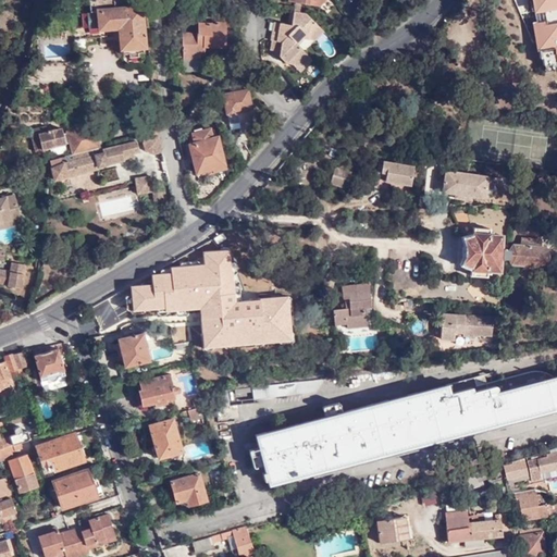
[(96,10),(97,27),(118,27),(119,48),(121,48),(121,58),(128,62),(140,61),(143,58),(143,46),(144,47),(141,7),(114,9),(113,0),(87,0),(88,10),(96,10)]
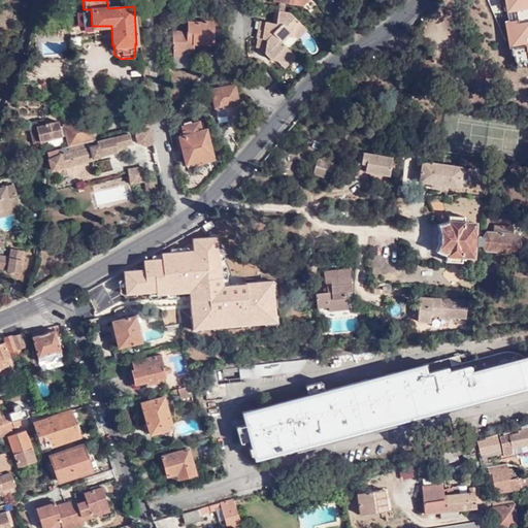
[(499,10),(498,0),(488,0),(490,11),(499,10)]
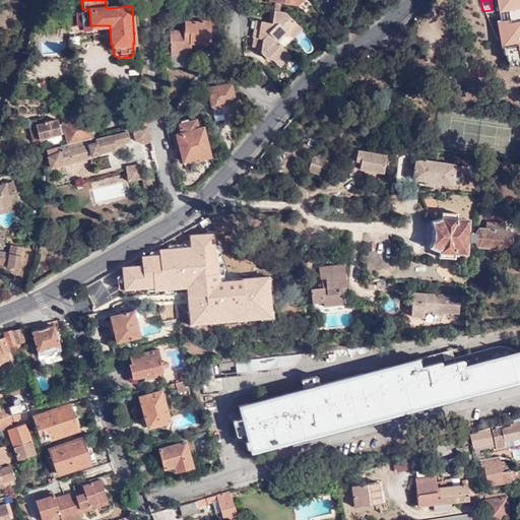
[(81,9),(82,26),(90,25),(89,9),(82,9),(81,9)]
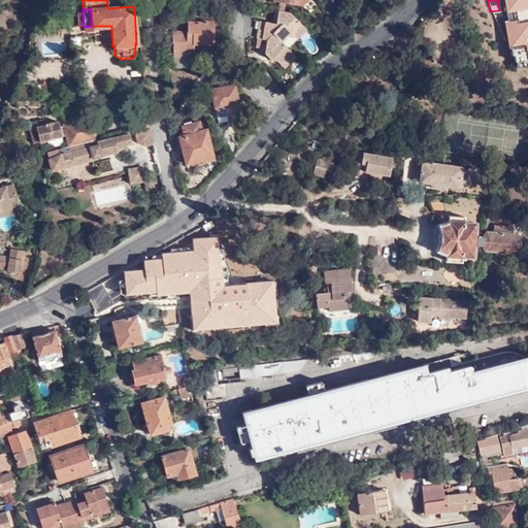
[(273,31),(282,40),(287,34),(298,36),(306,29),(290,11),(275,9),(274,17),(276,18),(276,23),(273,22),(260,20),(259,28),(273,31)]
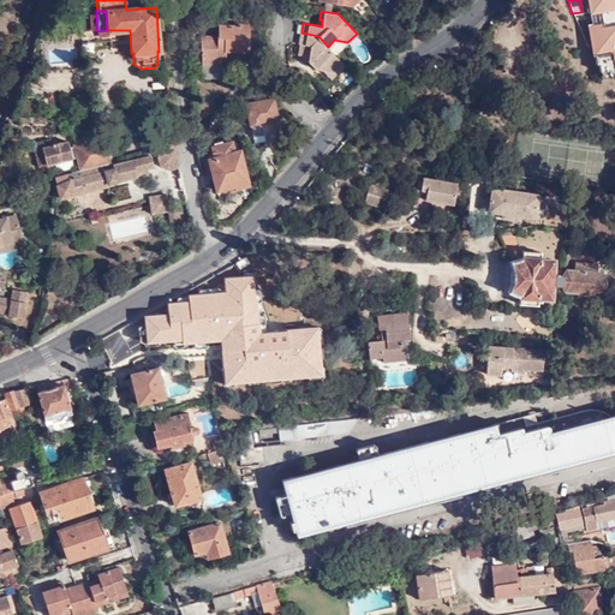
[(249,52),(250,24),(238,24),(238,27),(219,27),(219,37),(201,36),(199,59),(202,59),(202,81),(226,81),(226,52),(249,52)]
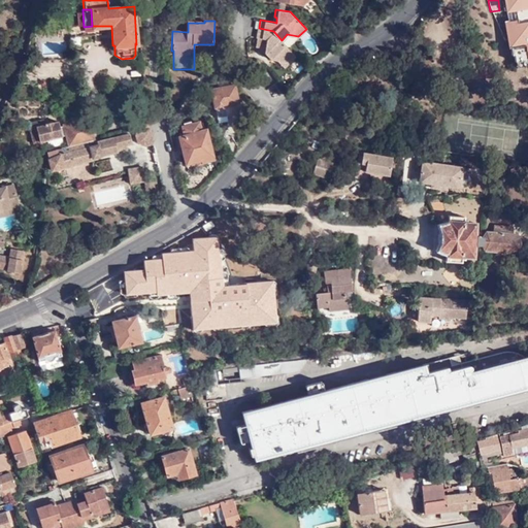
[(282,41),(282,40),(273,31),(259,28),(257,37),(258,37),(256,44),(257,45),(266,47),(264,52),(271,58),(276,59),(281,60),(286,60),(294,54),(282,41)]
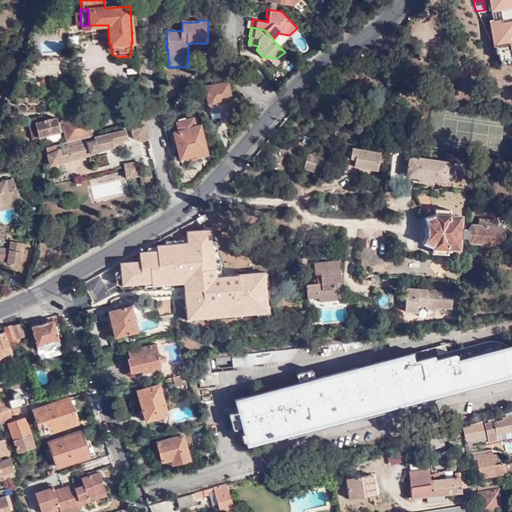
[(511,32),(511,33),(511,36),(511,42),(502,44),(504,51),(509,50),(511,52),(511,32)]
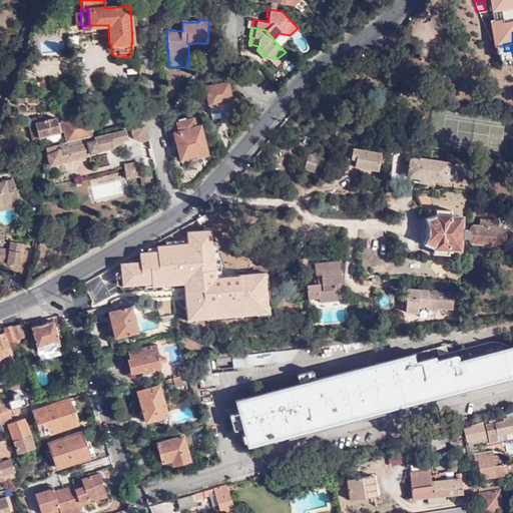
[(498,57),(497,47),(468,53),(469,62),(498,57)]
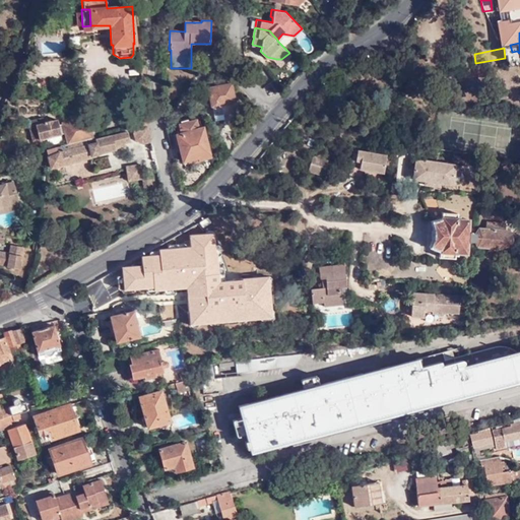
[(290,54),(289,53),(281,59),(276,59),(272,58),(279,65),(290,54)]
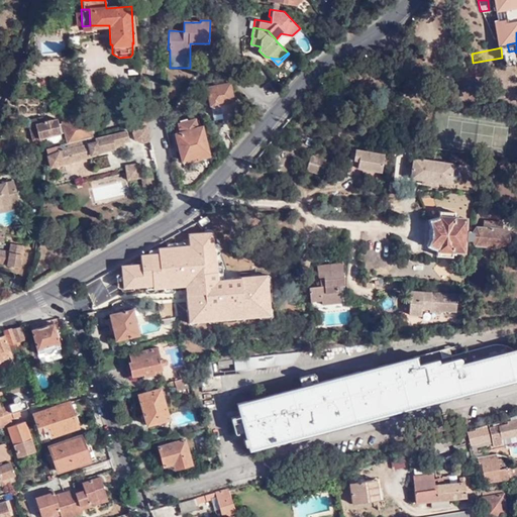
[(39,75),(64,73),(62,59),(38,61),(39,75)]
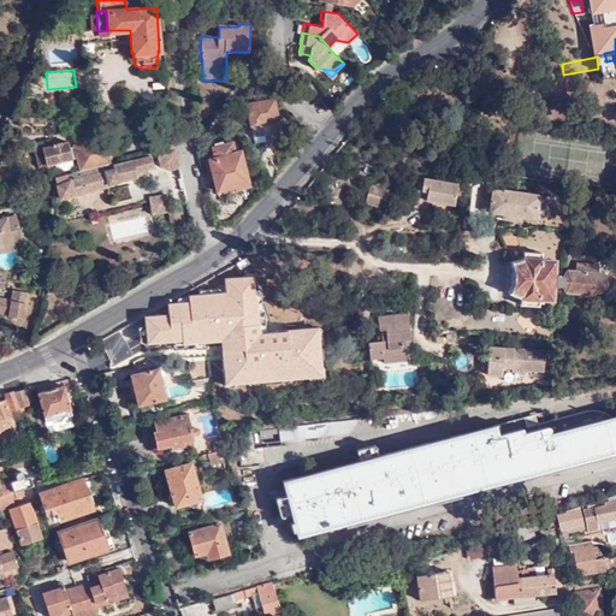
[(278,120),(273,100),(247,105),(250,126),(262,124),(265,135),(285,131),(283,119),(278,120)]
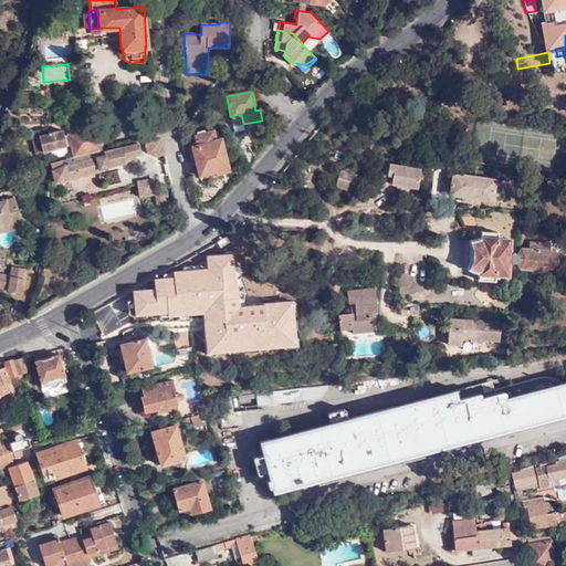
[(56,132),(48,134),(46,129),(30,134),(35,155),(72,145),(74,155),(100,148),(95,128),(64,136),(62,132),(56,133),(56,132)]
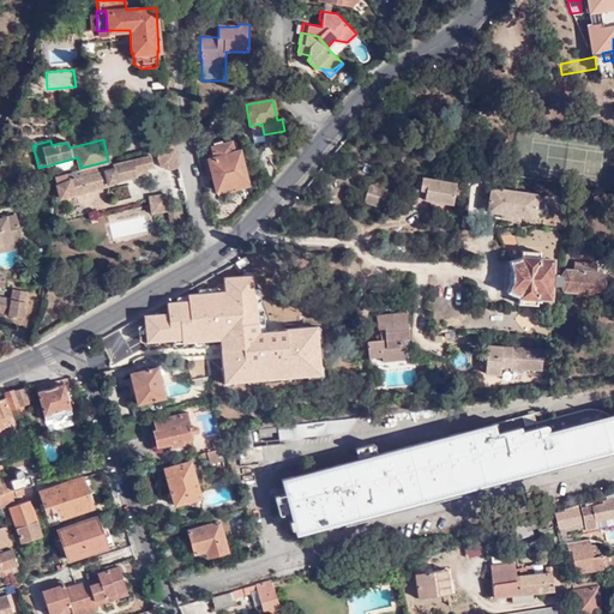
[(235,151),(233,140),(212,146),(215,157),(209,158),(216,191),(234,186),(235,191),(250,186),(241,150),(235,151)]
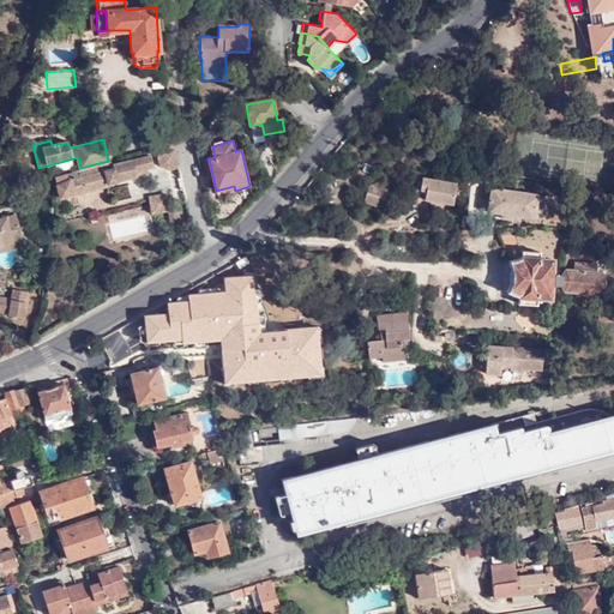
[(167,169),(178,167),(174,150),(172,150),(161,152),(157,158),(160,166),(167,169)]
